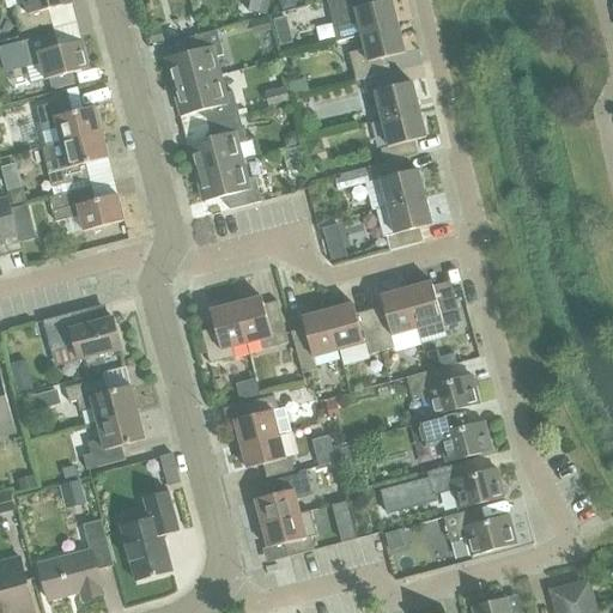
[(72,0),(24,0),(26,5),(16,7),(22,32),(53,24),(49,11),(73,5),(72,0)]
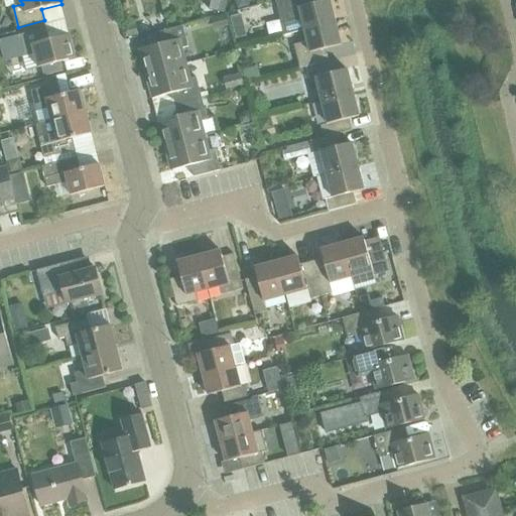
[(211,0),(210,10),(225,13),(227,0),(211,0)]
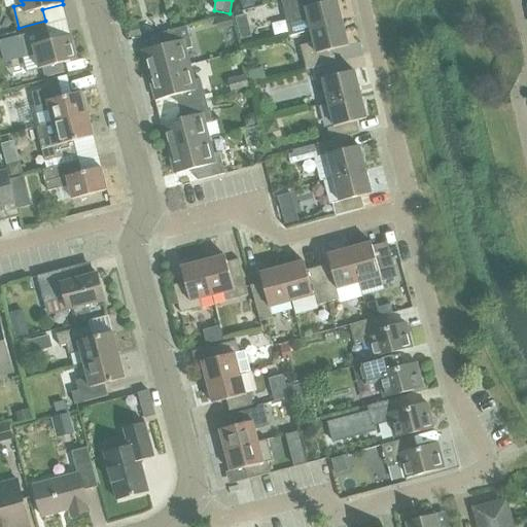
[(283,0),(282,0),(288,24),(291,36),(312,31),(343,23),(337,0),(321,4),(320,0),(283,0)]
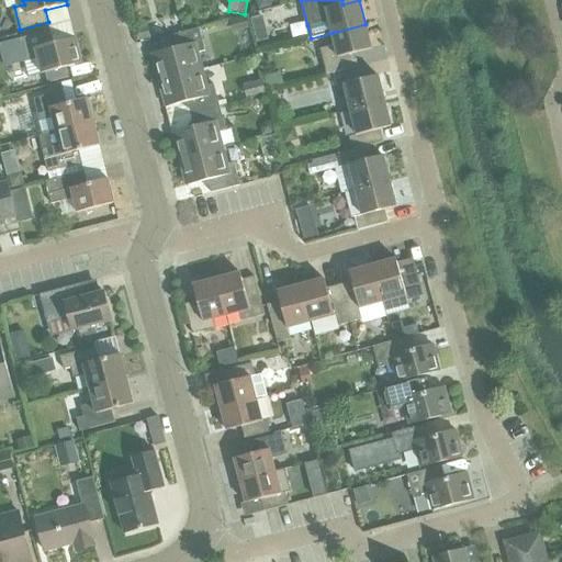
[(249,29),(246,19),(234,22),(236,32),(249,29)]
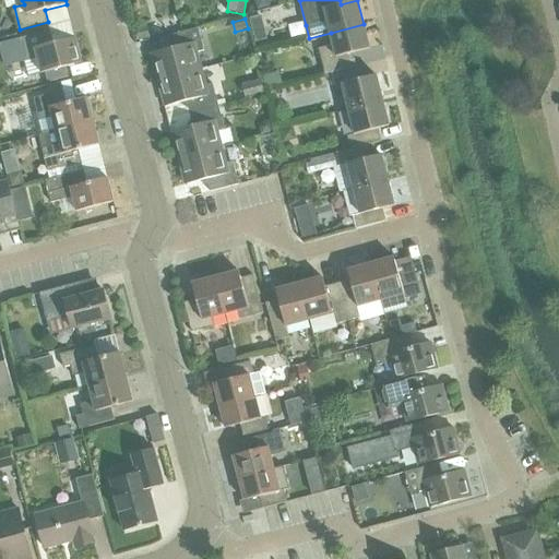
[(364,24),(331,33),(334,46),(319,49),(325,74),(332,73),(357,67),(354,54),(370,49),(364,24)]
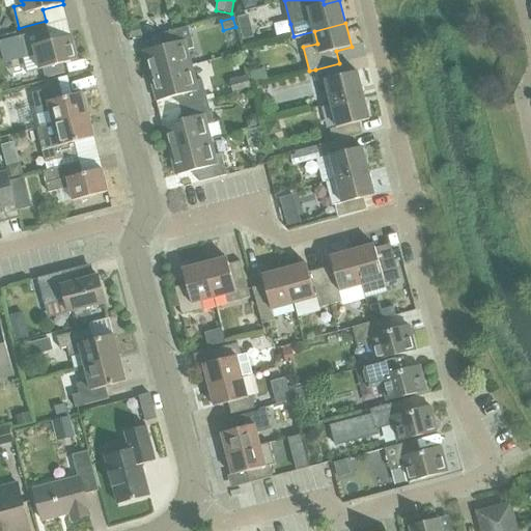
[(130,27),(133,37),(140,35),(137,25),(130,27)]
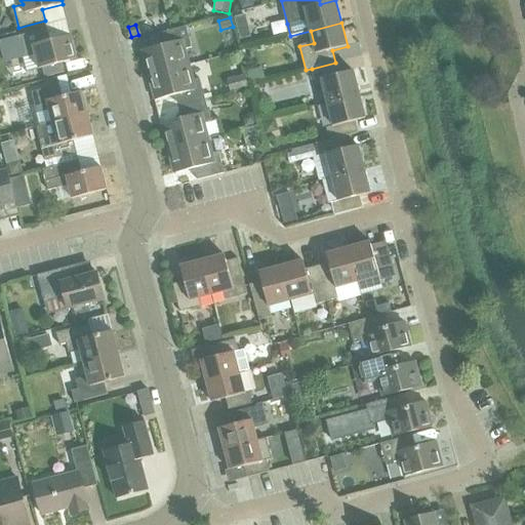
[(150,76),(187,66),(183,50),(192,48),(187,27),(160,34),(163,45),(143,50),(150,76)]
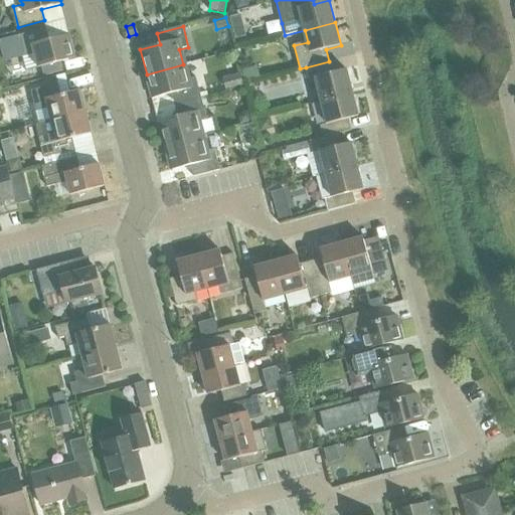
[(21,35),(0,40),(0,43),(5,61),(22,57),(35,53),(39,67),(42,67),(44,76),(63,71),(61,62),(75,58),(69,35),(49,40),(46,28),(21,35)]
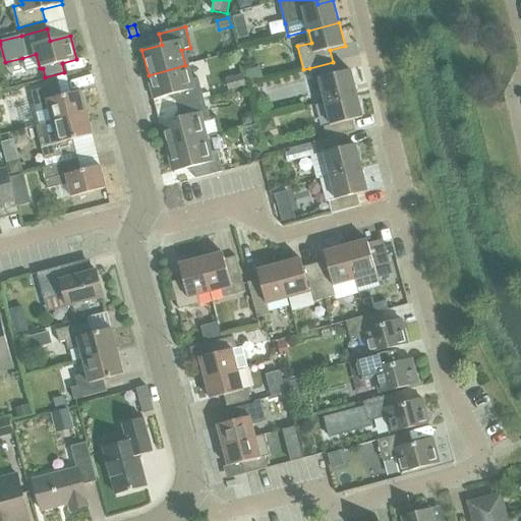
[(247,29),(236,32),(238,40),(249,37),(247,29)]
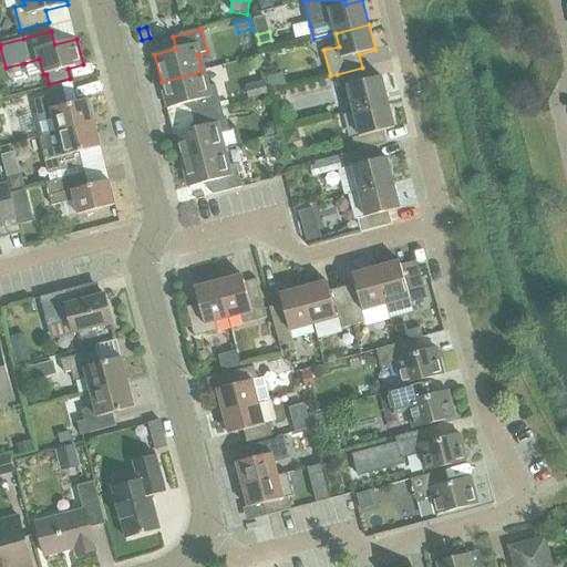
[(368,66),(362,68),(337,74),(340,88),(348,85),(354,111),(389,102),(382,76),(371,79),(368,66)]
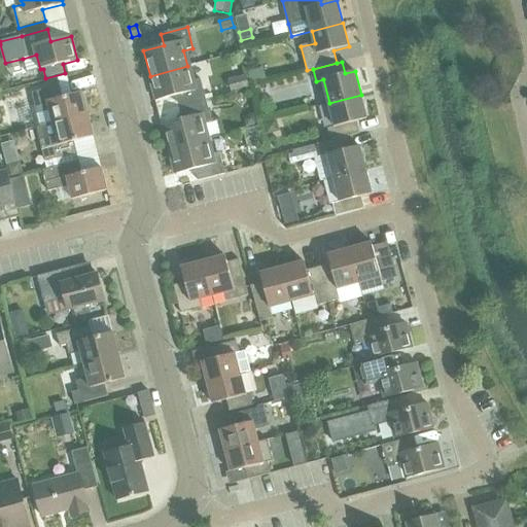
[(187,66),(150,76),(156,101),(176,96),(179,107),(207,100),(201,79),(191,81),(187,66)]
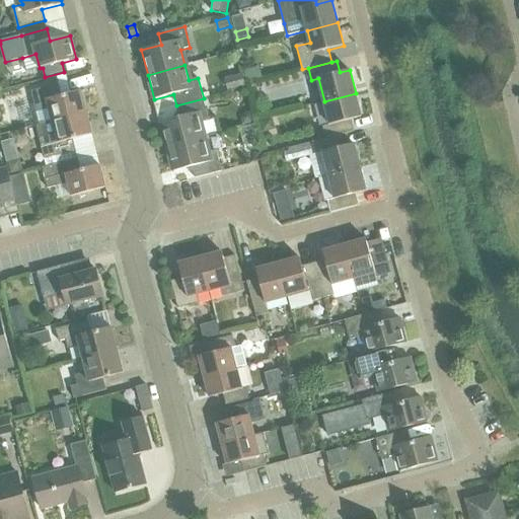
[(243,71),(244,73),(246,82),(260,79),(256,68),(243,71)]
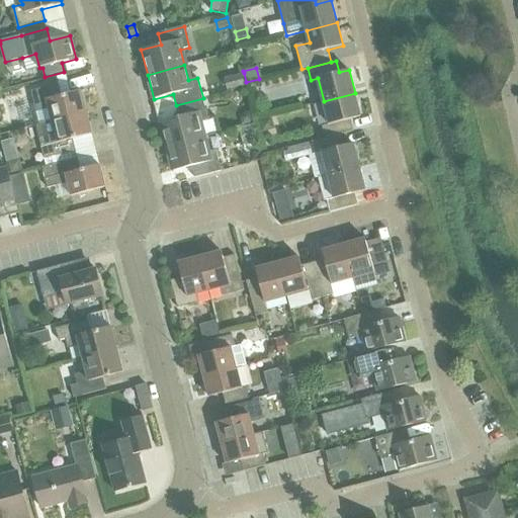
[(246,82),(244,73),(225,79),(228,92),(247,87),(246,82)]
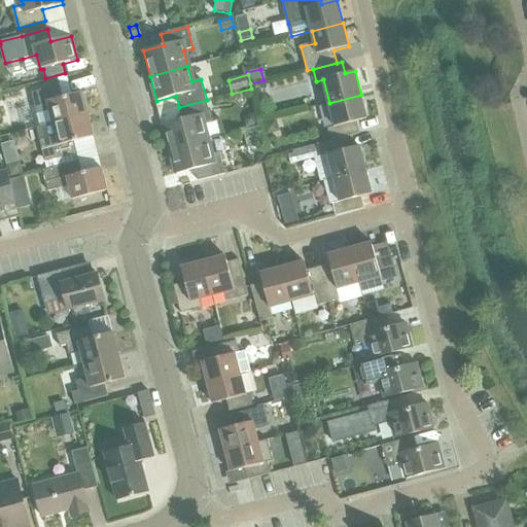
[(41,127),(89,114),(82,93),(63,98),(60,85),(32,93),(41,127)]
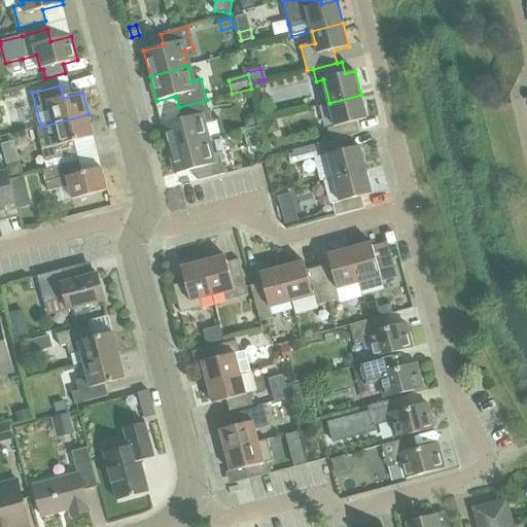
[(361,95),(329,103),(335,127),(328,129),(331,141),(347,137),(360,134),(357,121),(367,119),(361,95)]
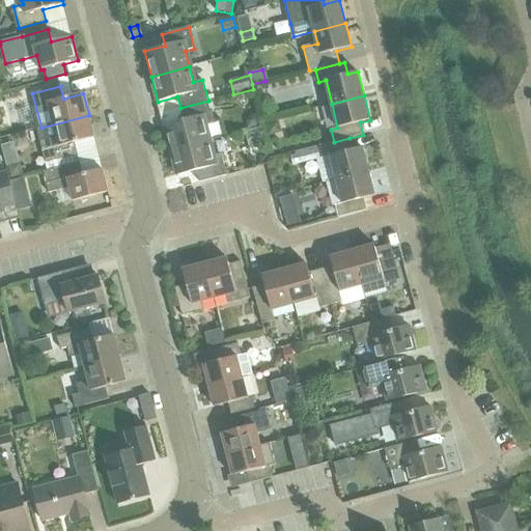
[(208,101),(180,108),(184,120),(164,126),(170,150),(208,140),(204,124),(214,122),(208,101)]
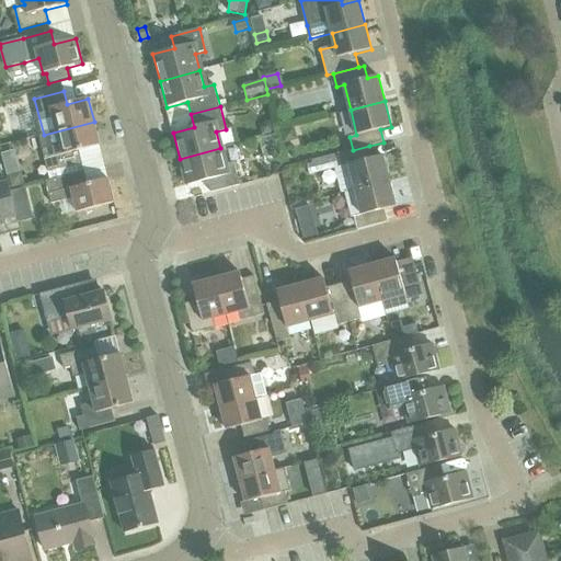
[(265,123),(262,128),(264,136),(275,133),(272,121),(265,123)]
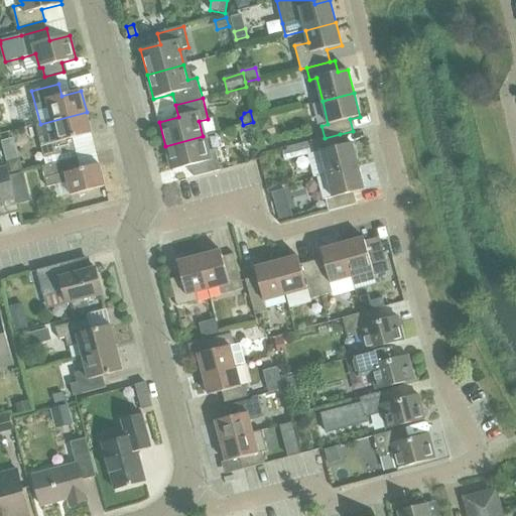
[(87,112),(40,124),(36,125),(39,137),(44,158),(76,150),(73,139),(92,134),(87,112)]
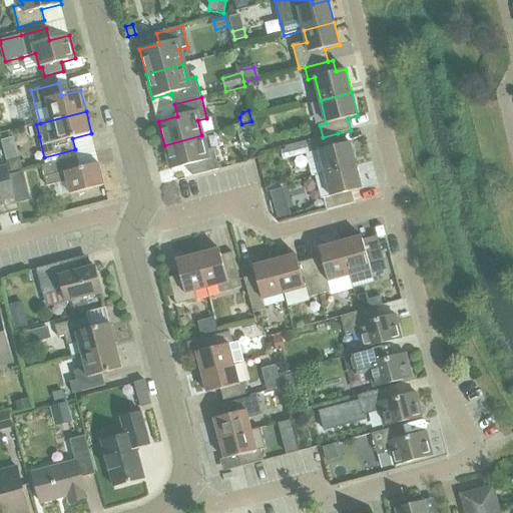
[(269,115),(257,118),(260,130),(272,127),(269,115)]
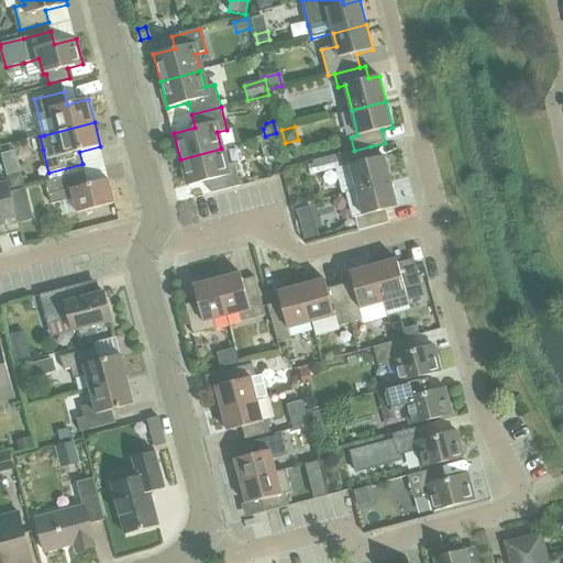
[(277,134),(260,140),(265,164),(283,159),(277,134)]
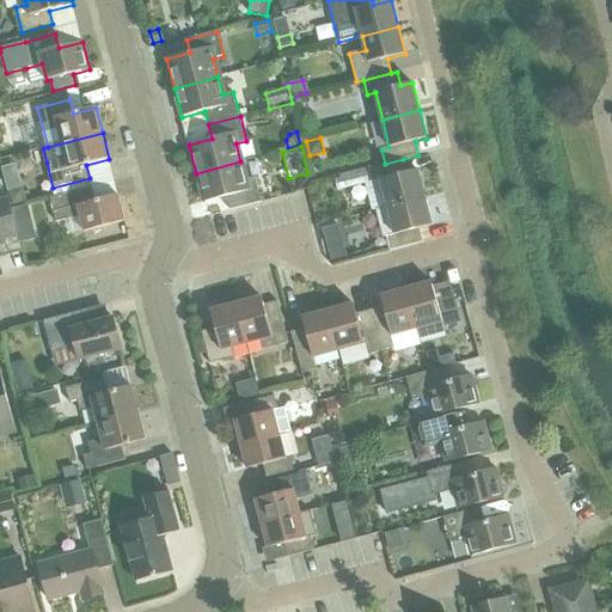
[(403,159),(385,164),(369,167),(373,182),(381,179),(387,207),(426,197),(418,170),(407,173),(403,159)]
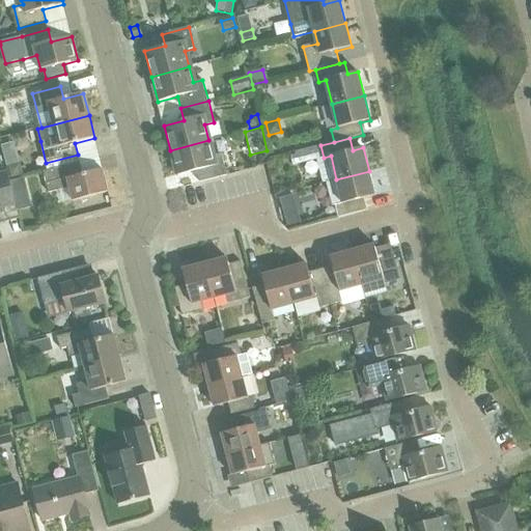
[(208,140),(170,150),(177,175),(197,170),(200,183),(227,175),(222,154),(213,157),(208,140)]
